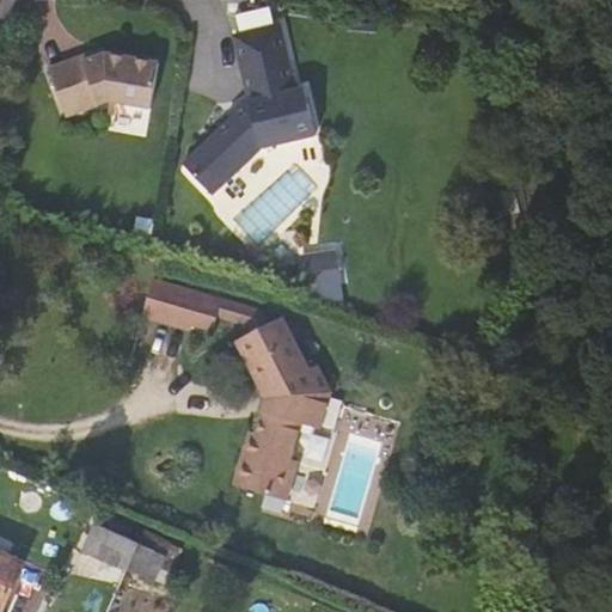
[(281,25),(234,37),(248,95),(250,102),(232,118),(227,115),(184,164),(213,195),(262,150),(317,136),(305,87),(297,90),(281,25)]
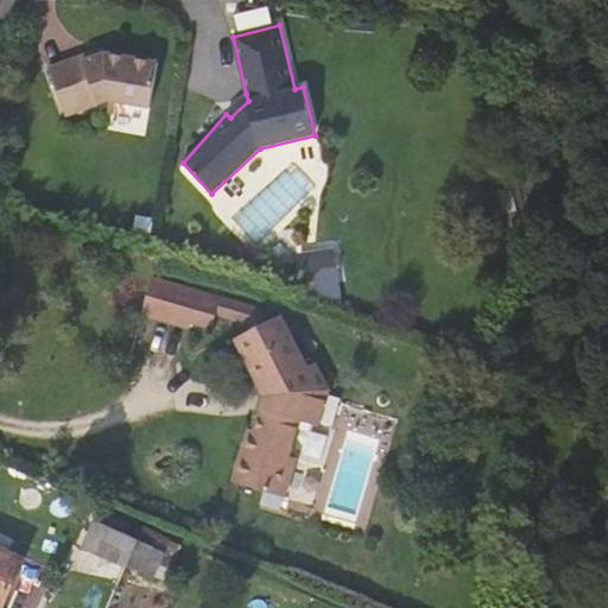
[(105,48),(81,56),(82,62),(106,54),(105,48)]
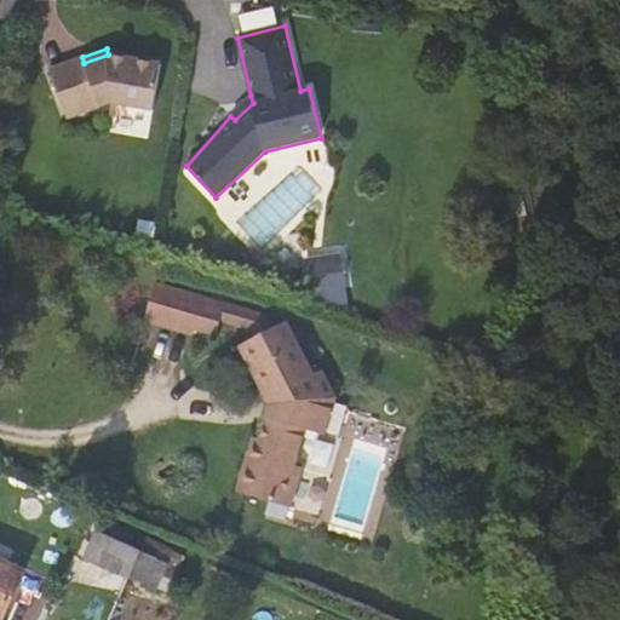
[(82,57),(50,69),(67,119),(112,103),(153,112),(161,64),(108,55),(84,63),(82,57)]
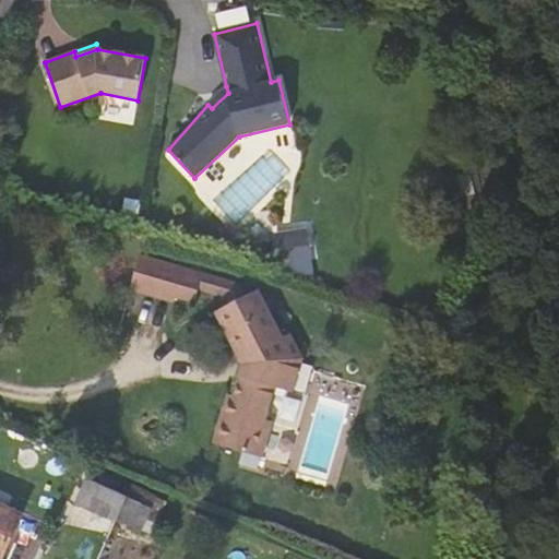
[(228,93),(226,86),(207,105),(212,108),(228,93)]
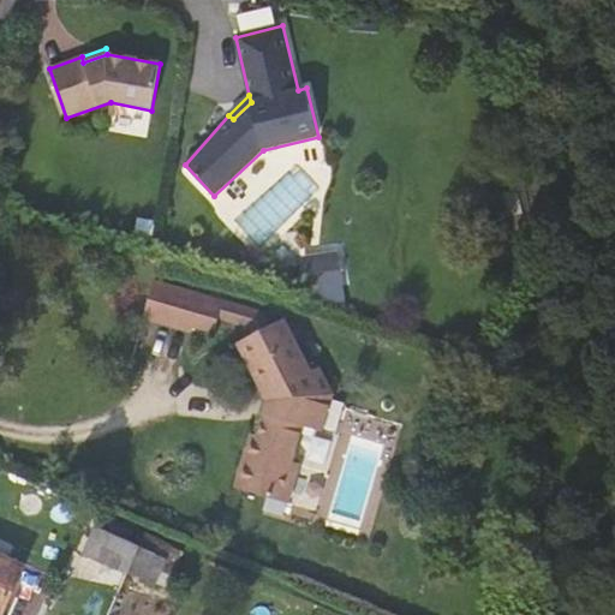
[(308,251),(309,305),(345,304),(344,250),(308,251)]
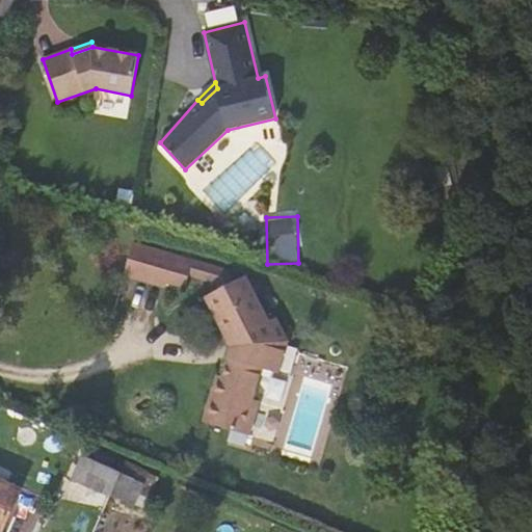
[(170,281),(177,257),(135,245),(128,275),(168,287),(170,281)]
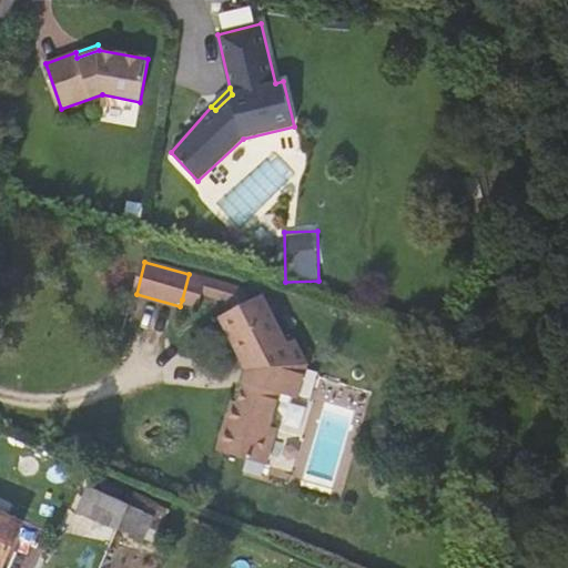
[(182,300),(203,307),(210,280),(189,274),(182,300)]
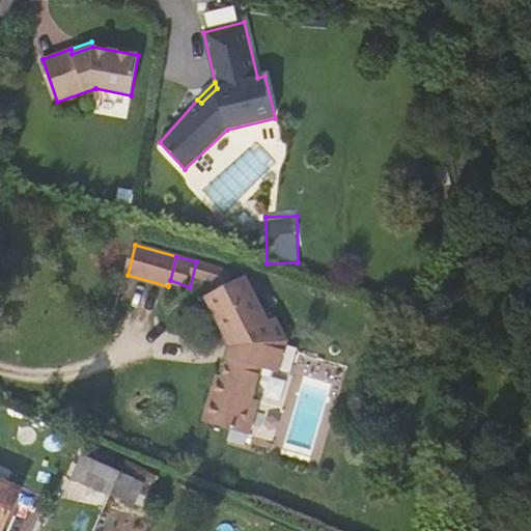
[(273,323),(248,277),(211,297),(236,346),(223,374),(227,376),(208,423),(251,441),(264,407),(258,404),(271,375),(287,382),(300,351),(279,318),(273,323)]
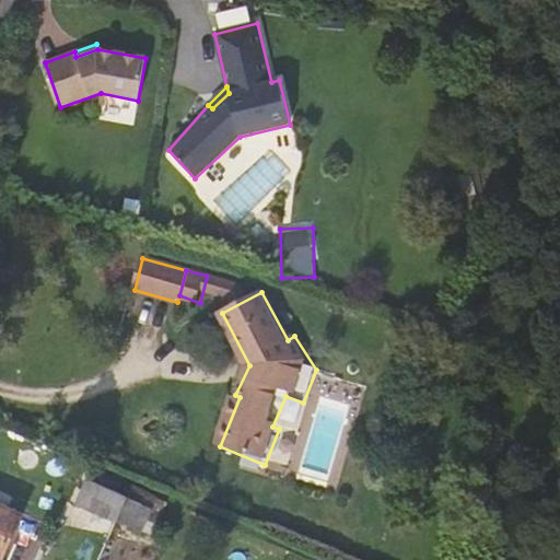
[(127,492),(131,482),(91,466),(77,501),(115,517),(116,516),(127,492)]
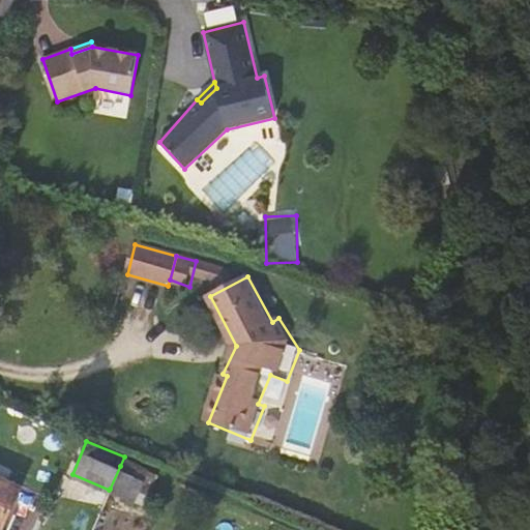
[(144,476),(120,466),(110,489),(134,499),(144,476)]
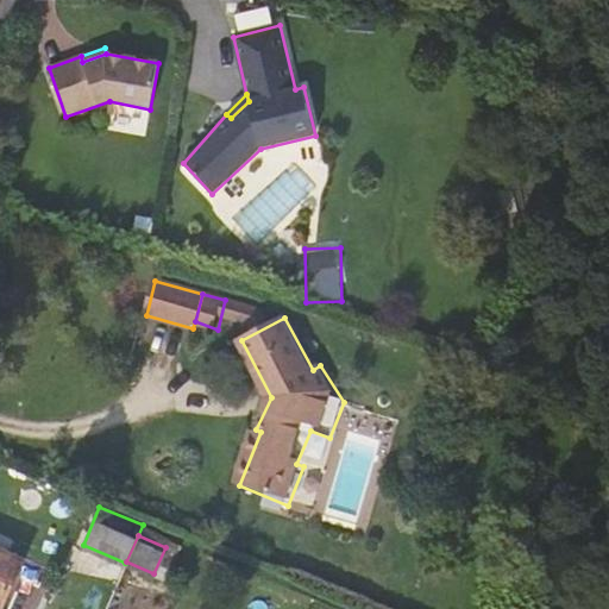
[(1,608),(23,563),(0,552),(0,608),(1,608)]
